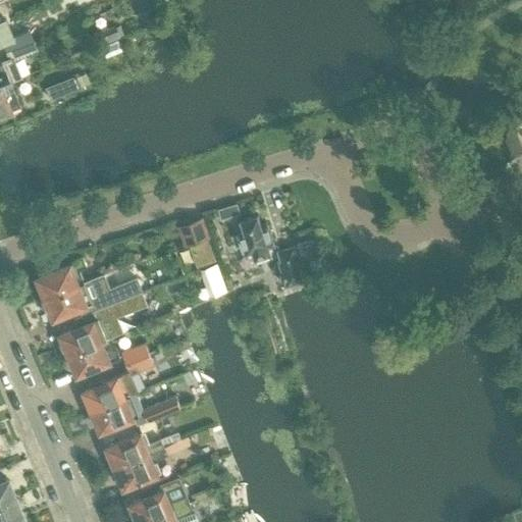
[(0,45),(2,45),(5,52),(34,41),(29,29),(12,36),(5,19),(0,20),(0,45)]
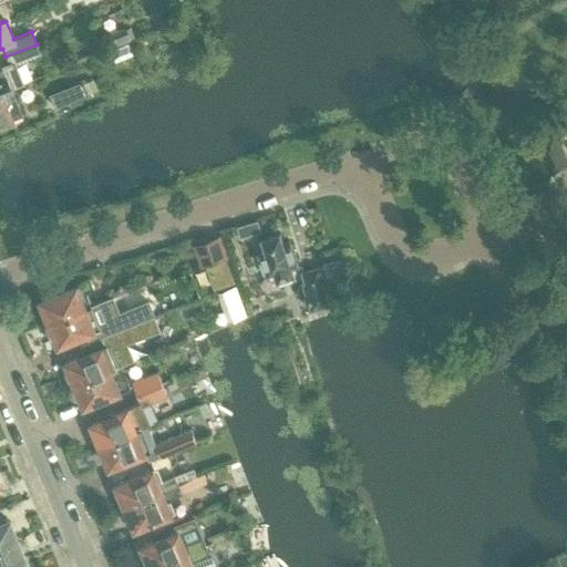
[(107,49),(130,41),(124,27),(102,34),(107,49)]
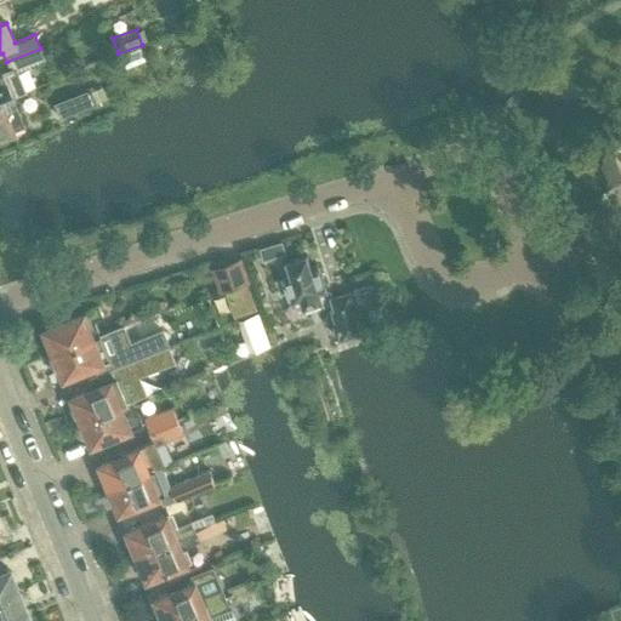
[(45,61),(40,49),(6,62),(9,68),(0,72),(0,102),(11,98),(11,97),(26,91),(18,72),(45,61)]
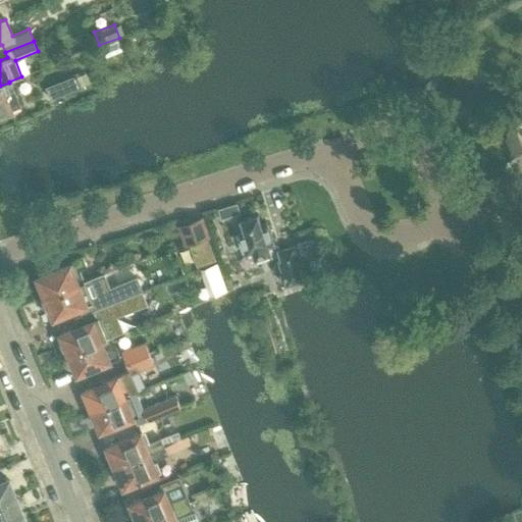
[(81,86),(88,83),(84,72),(76,75),(75,74),(45,87),(50,100),(81,87),(81,86)]
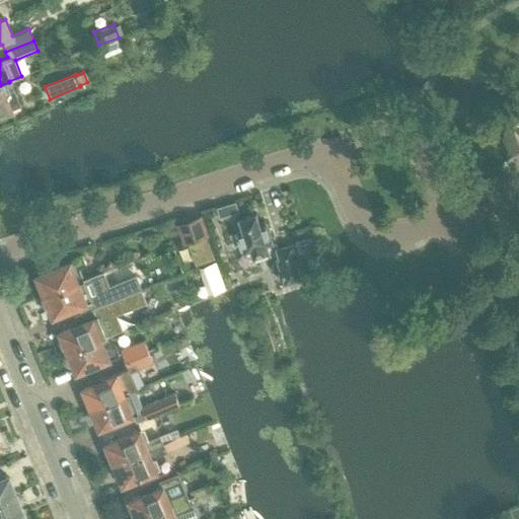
[(9,108),(19,104),(14,91),(9,82),(0,85),(0,113),(9,109),(9,108)]
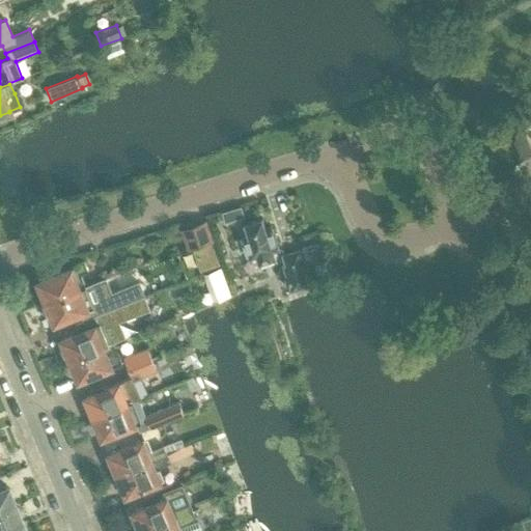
[(516,161),(530,154),(530,148),(520,124),(503,132),(516,161)]
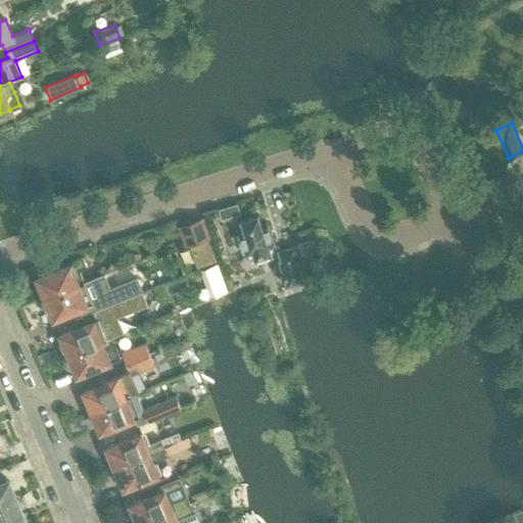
[(238,204),(221,209),(219,209),(222,220),(241,214),(238,204)]
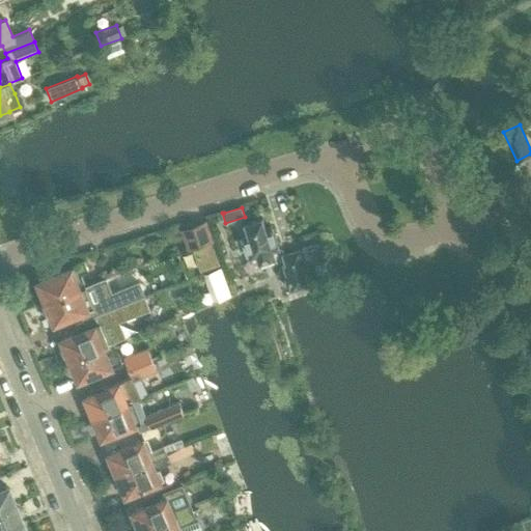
[(272,228),(266,230),(262,219),(246,224),(250,235),(244,238),(251,258),(257,256),(259,263),(275,259),(272,251),(278,250),(272,228)]
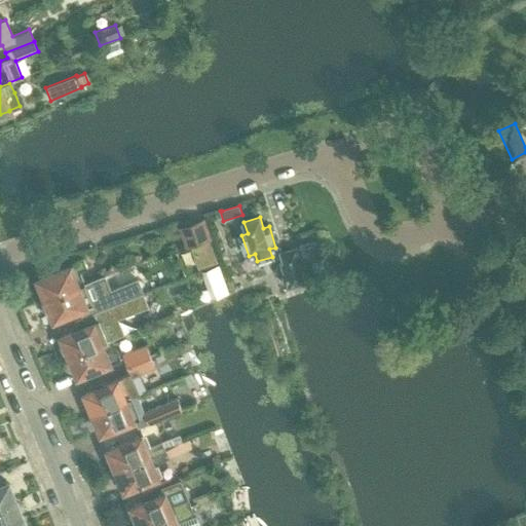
[(187,248),(212,238),(204,219),(180,228),(187,248)]
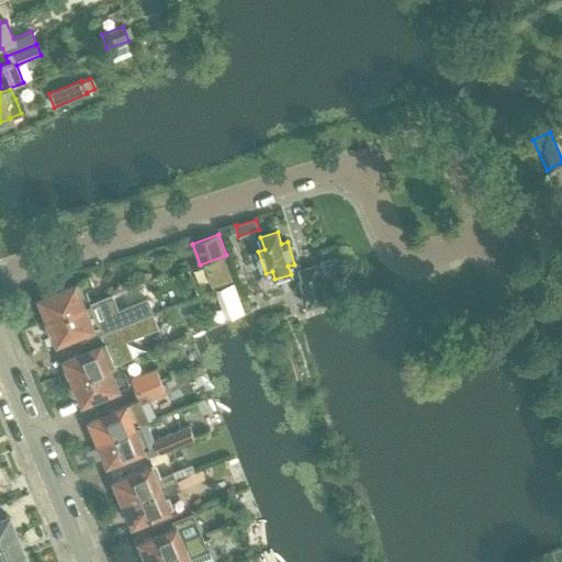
[(322,266),(319,267),(318,263),(300,270),(303,280),(301,281),(308,306),(330,300),(325,281),(326,281),(322,266)]
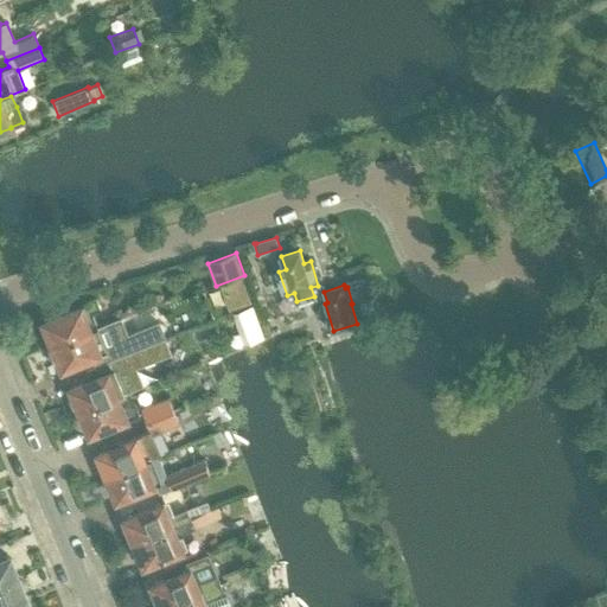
[(93,313),(102,310),(97,300),(53,318),(53,319),(42,324),(51,346),(98,327),(93,313)]
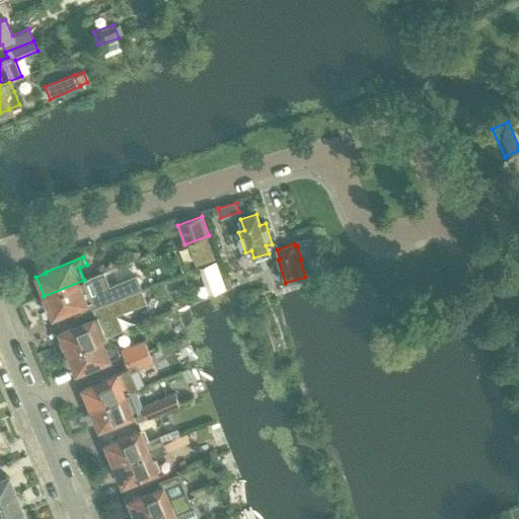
[(84,280),(44,296),(52,316),(63,312),(80,306),(83,313),(142,290),(142,289),(137,276),(109,287),(103,272),(84,279),(84,280)]
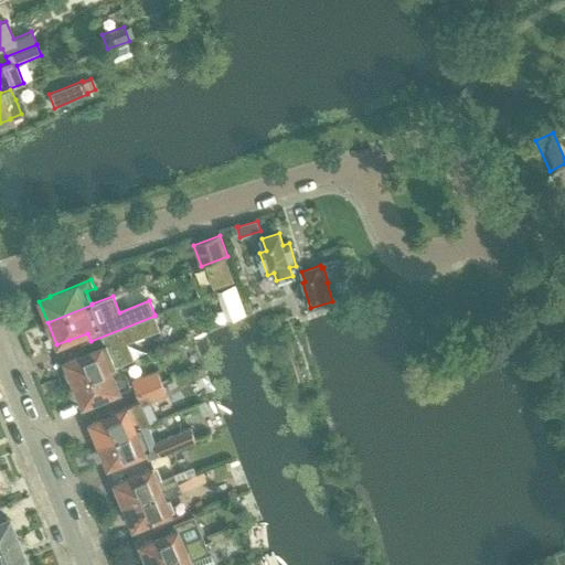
[(75,358),(64,362),(73,383),(115,366),(135,359),(127,342),(160,329),(155,316),(91,341),(81,344),(83,349),(76,352),(77,355),(75,356),(75,358)]
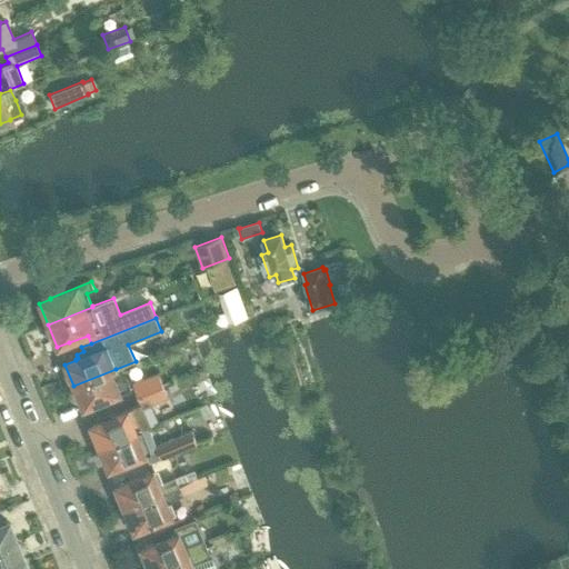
[(126,380),(121,381),(116,369),(73,386),(82,408),(95,403),(129,389),(126,380)]
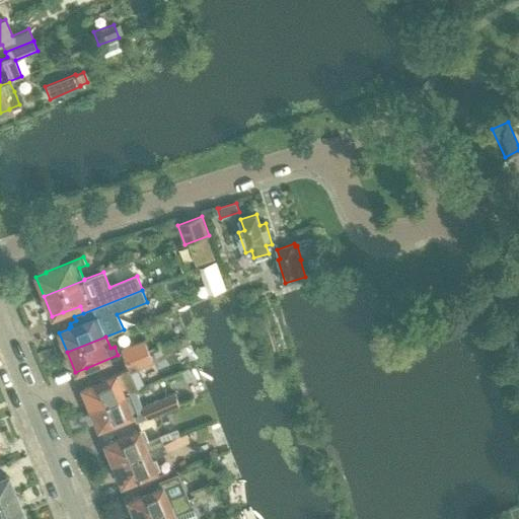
[(149,352),(144,340),(121,349),(126,361),(149,352)]
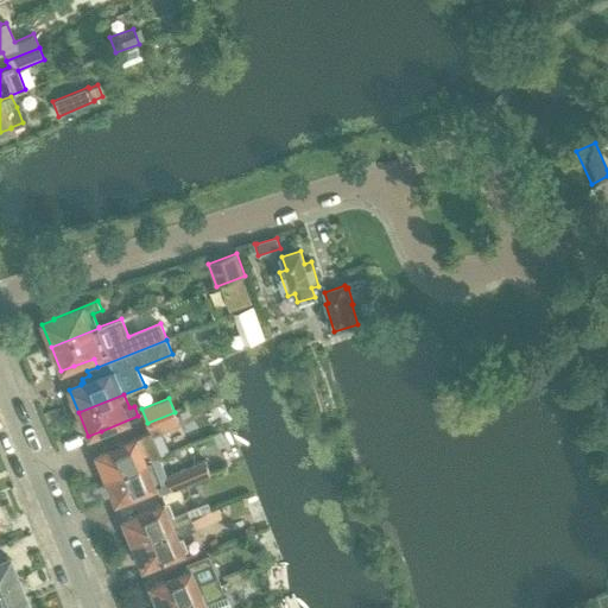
[(109,450),(96,455),(106,477),(159,457),(159,456),(170,453),(163,434),(181,426),(179,424),(175,412),(147,423),(151,432),(143,436),(109,449),(109,450)]
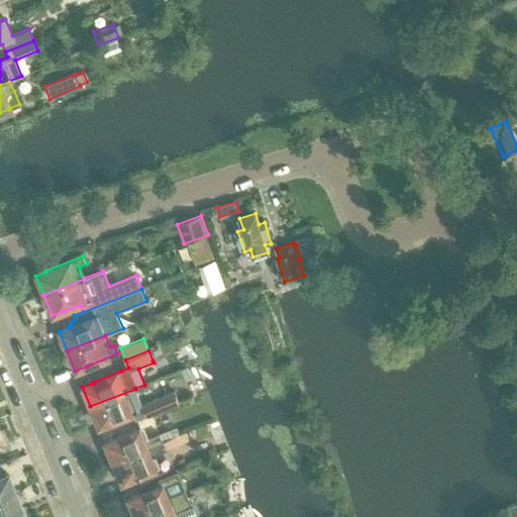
[(142,405),(135,389),(90,406),(99,426),(109,422),(109,423),(132,413),(135,421),(146,416),(180,403),(175,391),(142,405)]
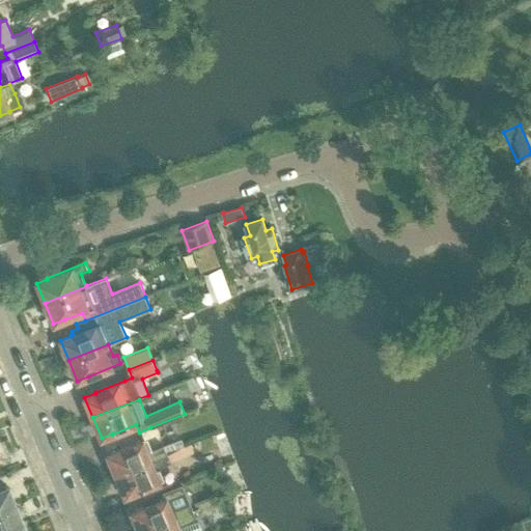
[(148,438),(108,454),(117,475),(192,445),(193,444),(190,437),(174,443),(177,450),(171,452),(169,445),(163,431),(148,438)]
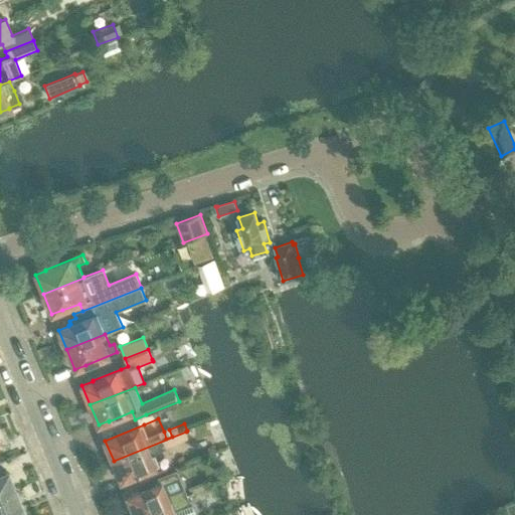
[(122,481),(158,466),(160,465),(155,454),(166,449),(167,449),(189,439),(186,432),(114,461),(122,481)]
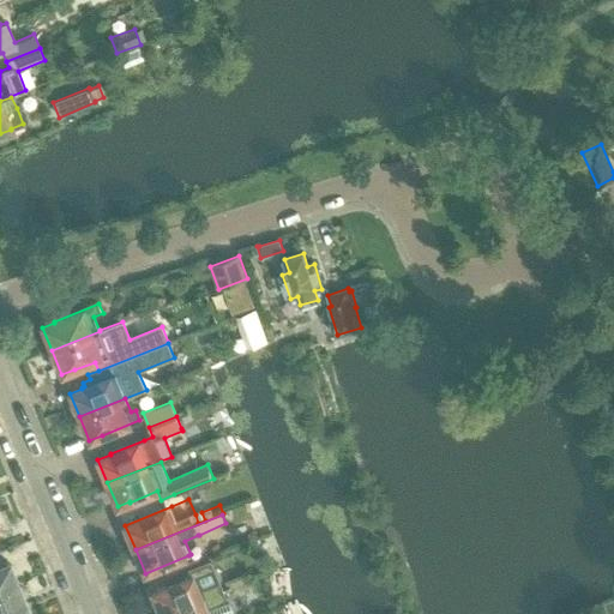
[(7,561),(0,564),(0,590),(16,584),(7,561)]
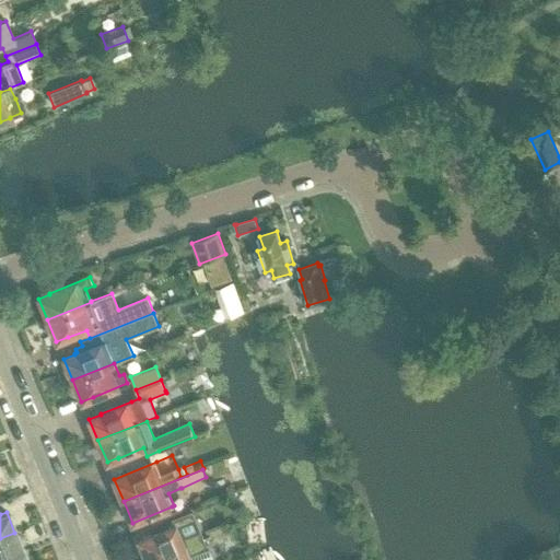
[(141,543),(138,544),(141,552),(144,551),(148,559),(152,559),(200,539),(198,534),(200,533),(193,516),(190,517),(189,514),(172,521),(174,525),(167,527),(164,521),(149,527),(151,535),(139,539),(141,543)]
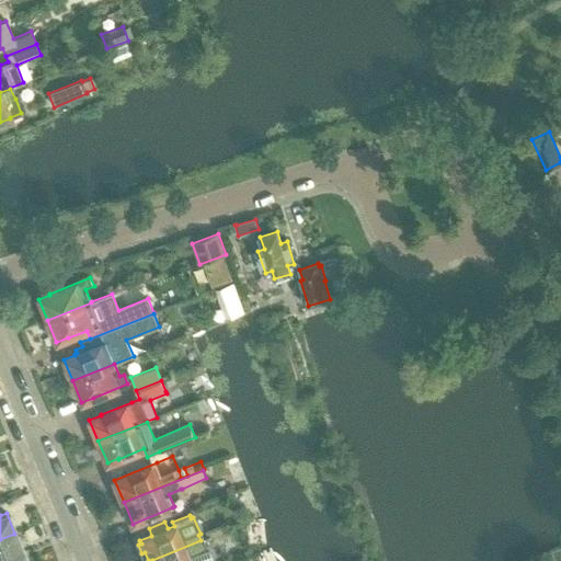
[(224,531),(221,526),(208,531),(210,537),(224,531)]
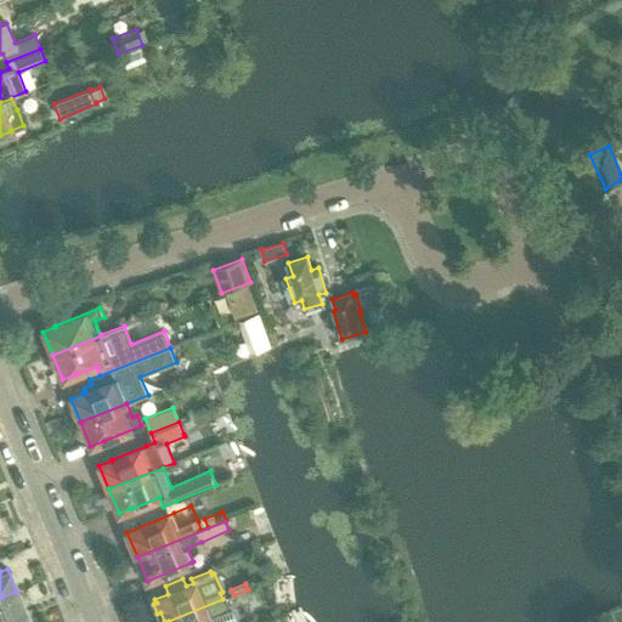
[(0,621),(6,621),(26,615),(16,592),(0,598),(0,621)]
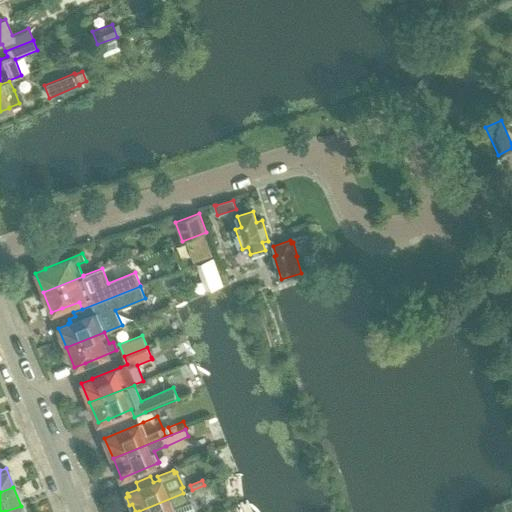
[(184,492),(183,493),(139,511),(194,511),(189,498),(187,499),(184,492)]
